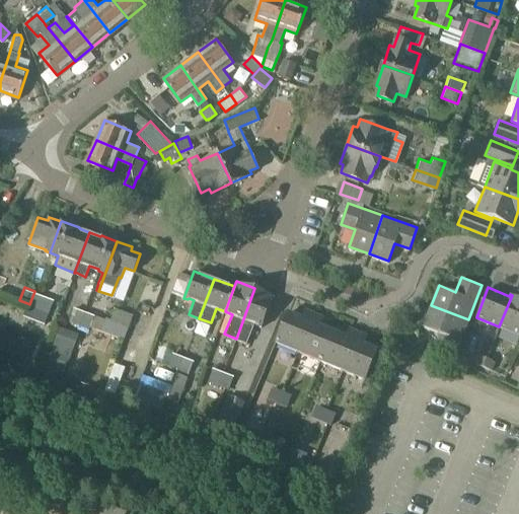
[(274,294),(254,288),(236,339),(246,342),(253,322),(258,323),(258,325),(262,327),(274,294)]
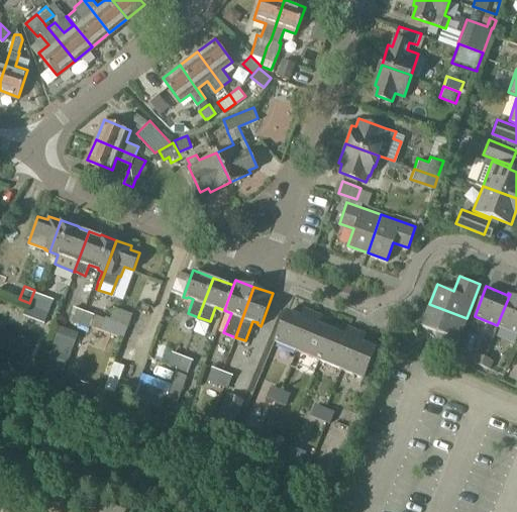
[(29,303),(27,302),(22,313),(43,322),(54,297),(34,290),(29,303)]
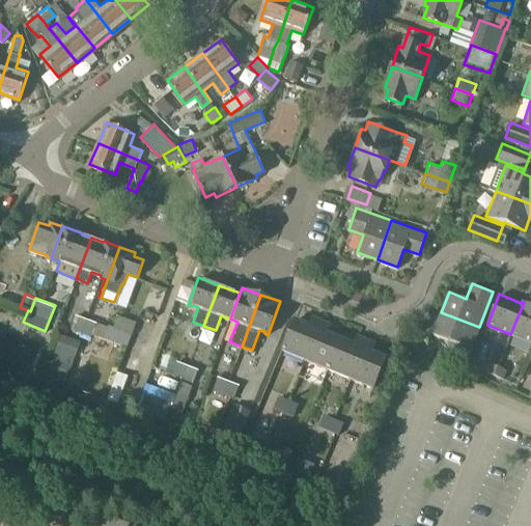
[(530,341),(530,305),(524,302),(510,334),(530,341)]
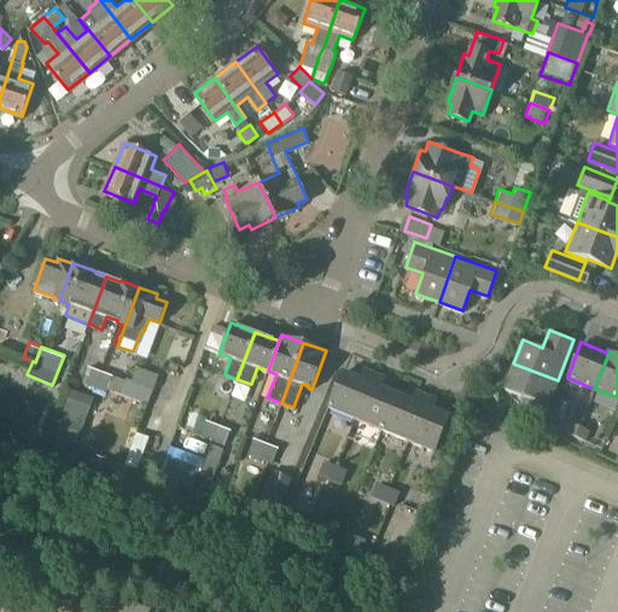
[(106,390),(106,388),(147,402),(158,372),(130,362),(124,378),(109,372),(103,389),(106,390)]
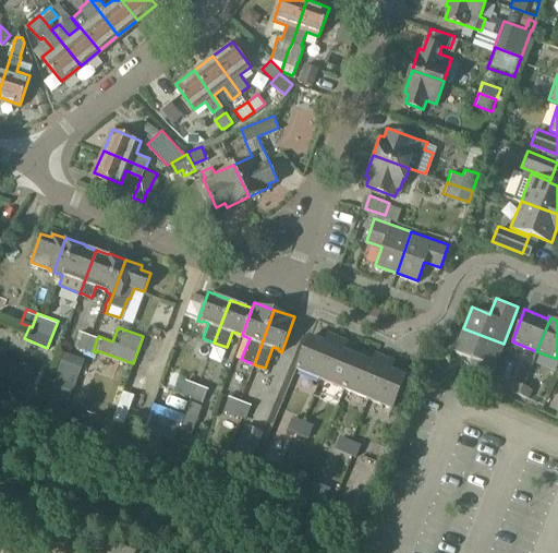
[(455,349),(473,357),(466,372),(488,381),(504,344),(463,328),(455,349)]
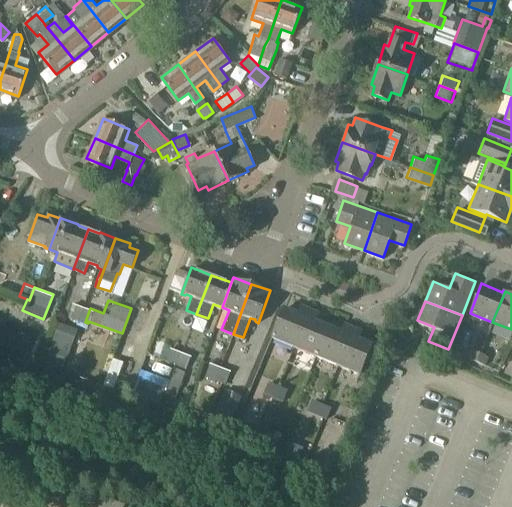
[(85,322),(90,308),(72,302),(67,316),(85,322)]
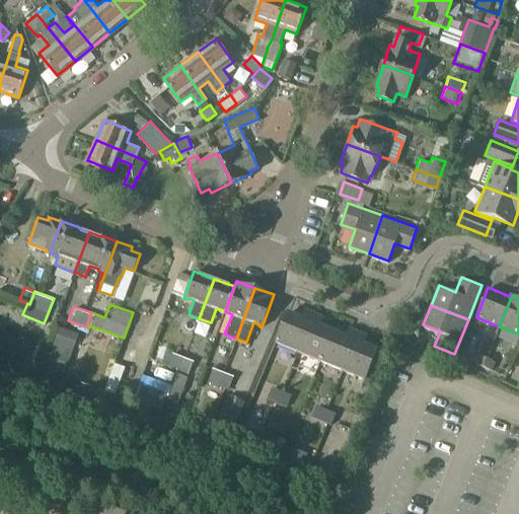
[(288,310),(276,342),(298,351),(313,315),(304,312),(302,316),(288,310)]
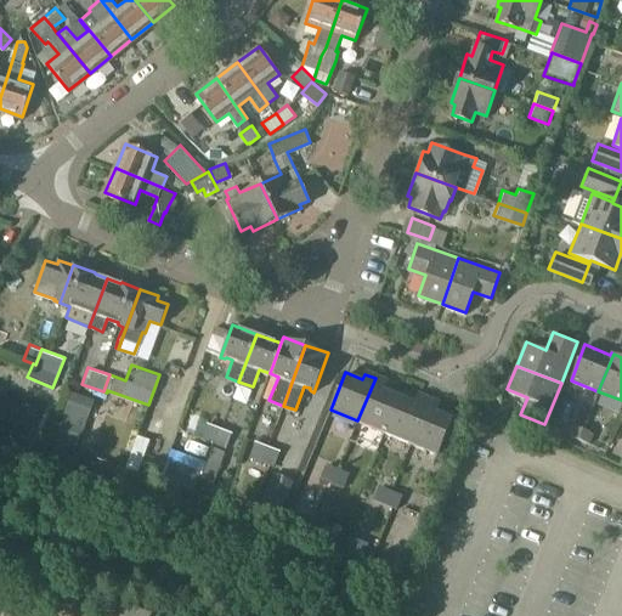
[(385,383),(375,378),(357,420),(384,431),(399,395),(384,388),(385,383)]
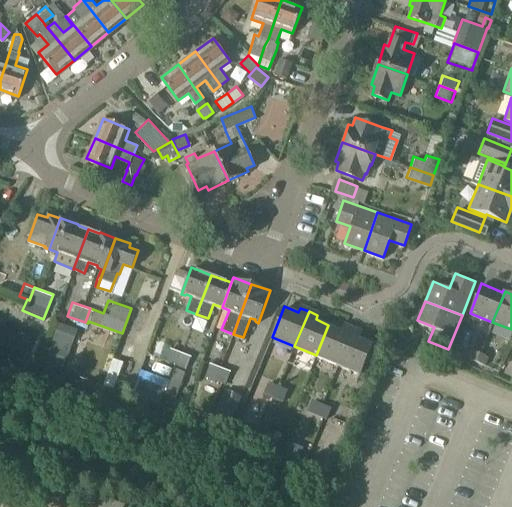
[(341,330),(328,325),(316,355),(338,364),(352,329),(343,326),(341,330)]
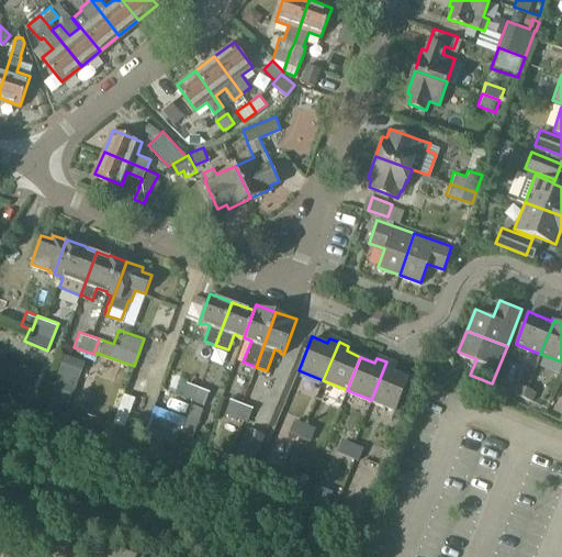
[(71,404),(85,369),(63,360),(49,396),(71,404)]
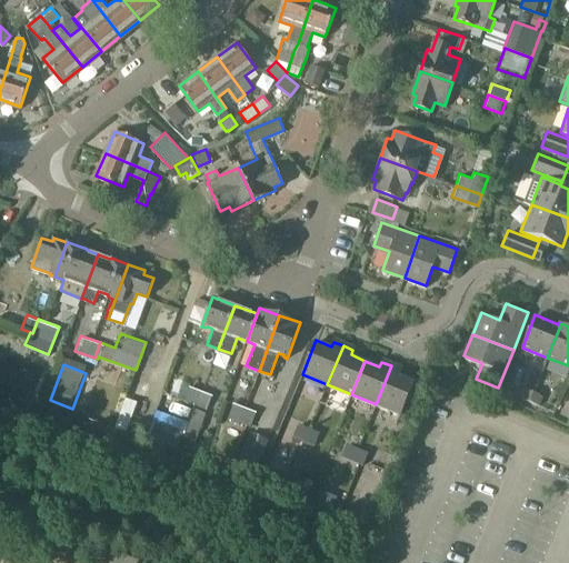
[(401,370),(391,365),(376,404),(399,414),(413,381),(399,375),(401,370)]
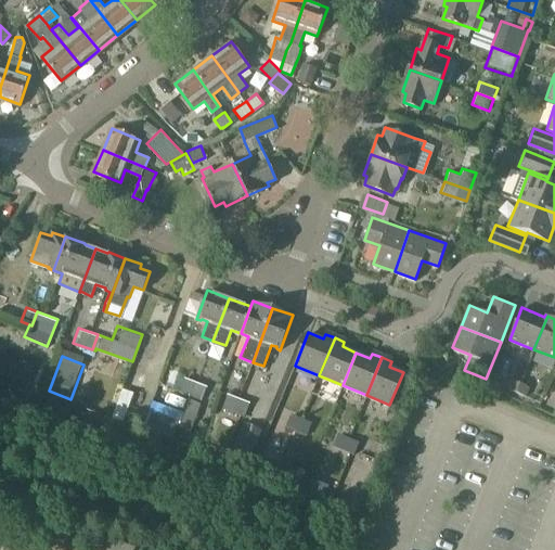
[(179,388),(167,384),(159,403),(182,412),(190,394),(192,395),(197,381),(184,375),(179,388)]
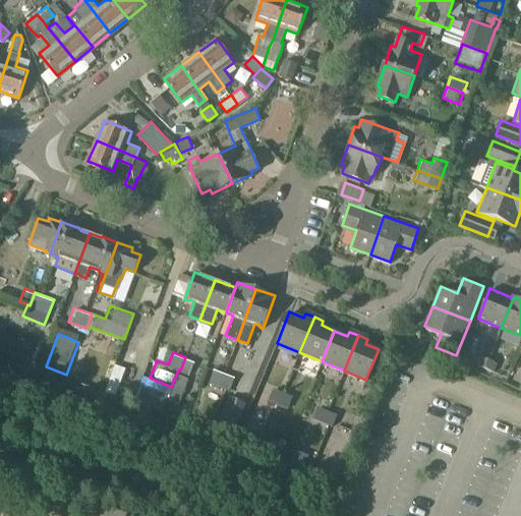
[(484,366),(488,357),(478,354),(474,363),(484,366)]
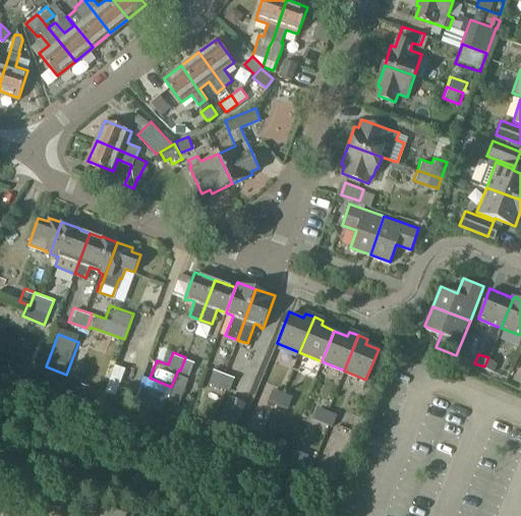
[(185,357),(180,370),(188,374),(193,361),(185,357)]
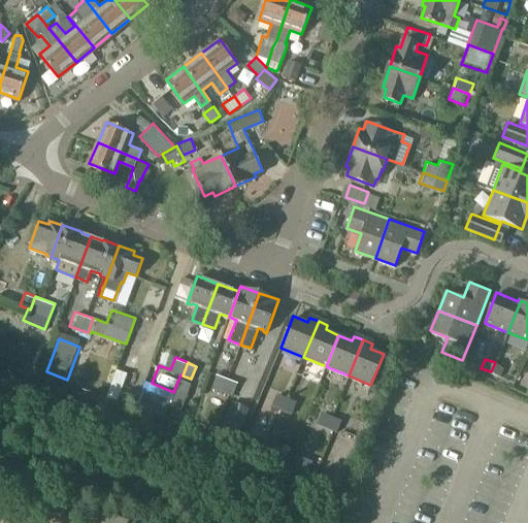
[(495,362),(491,371),(499,376),(503,365),(495,362)]
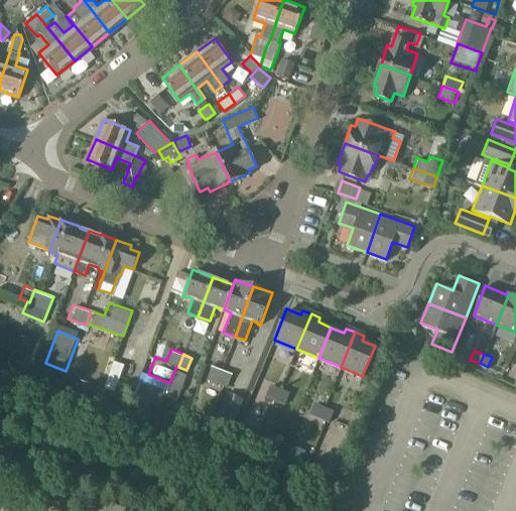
[(219,382),(223,370),(211,365),(206,377),(219,382)]
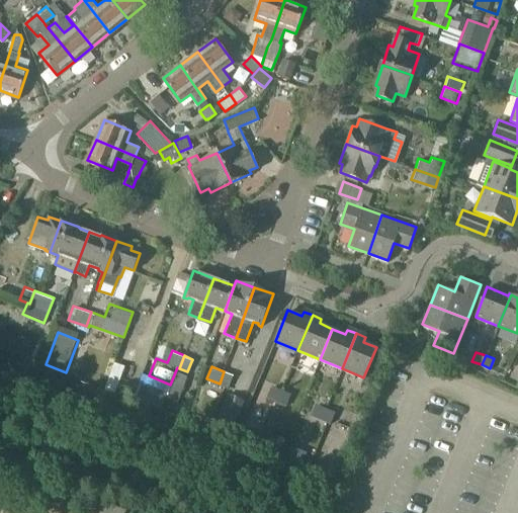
[(176,371),(167,398),(177,402),(186,375),(176,371)]
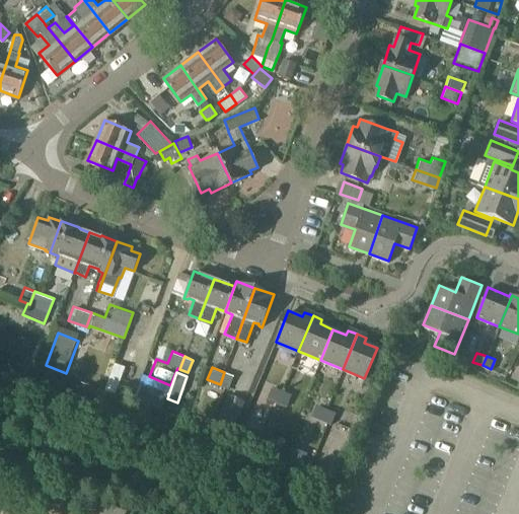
[(224,372),(220,384),(228,387),(233,375),(224,372)]
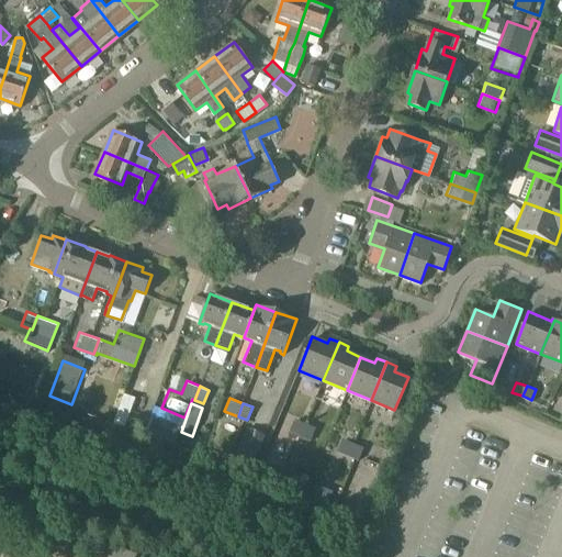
[(300,436),(305,423),(294,419),(289,432),(300,436)]
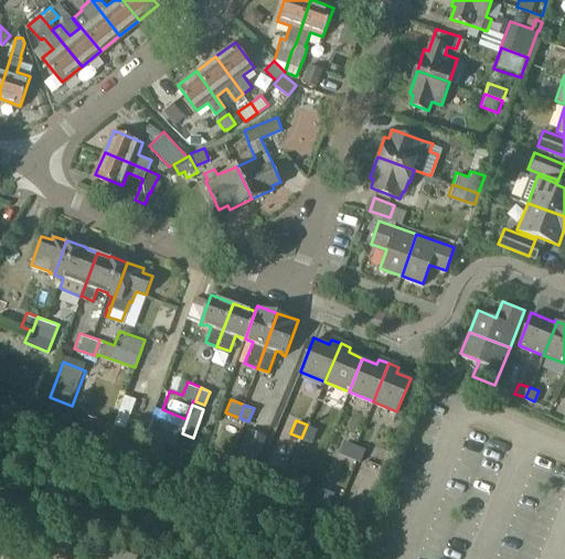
[(307,425),(301,438),(311,441),(317,428),(307,425)]
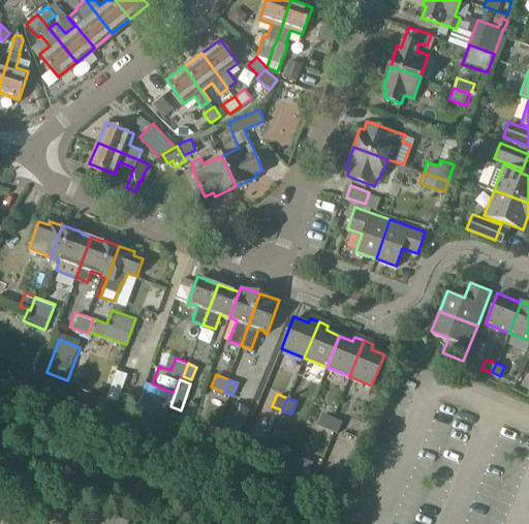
[(234,445),(249,408),(231,401),(216,438),(234,445)]
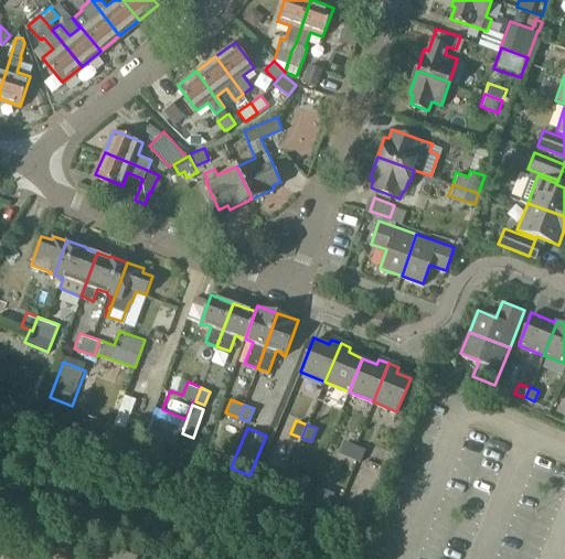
[(350,457),(355,444),(343,439),(339,452),(350,457)]
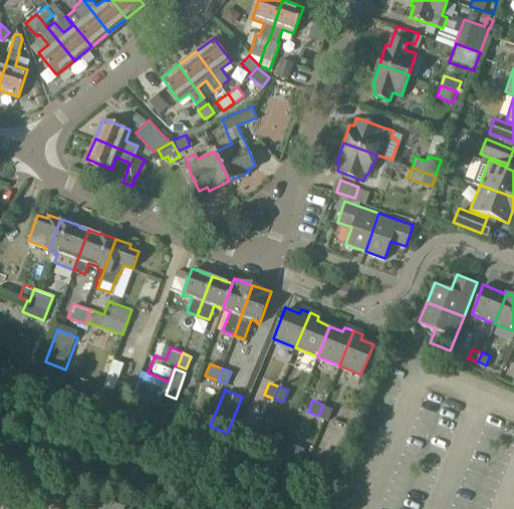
[(323,405),(318,416),(326,420),(331,408),(323,405)]
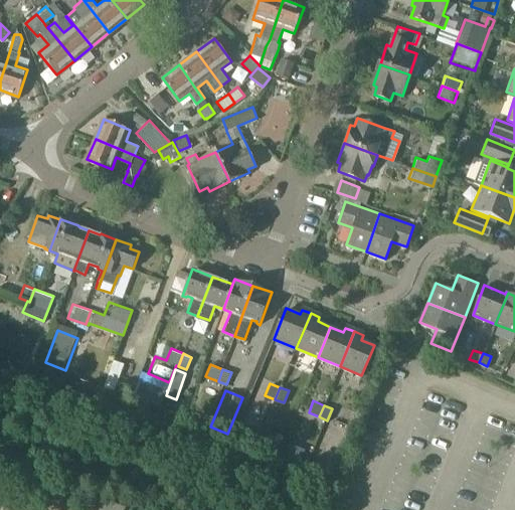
[(233,431),(256,441),(263,428),(238,417),(233,431)]
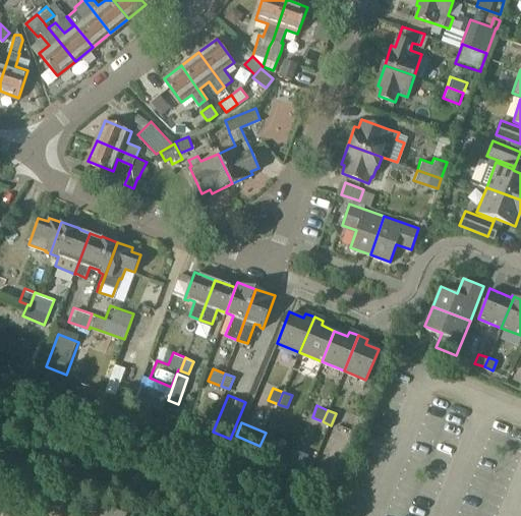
[(265,448),(283,454),(288,440),(270,434),(265,448)]
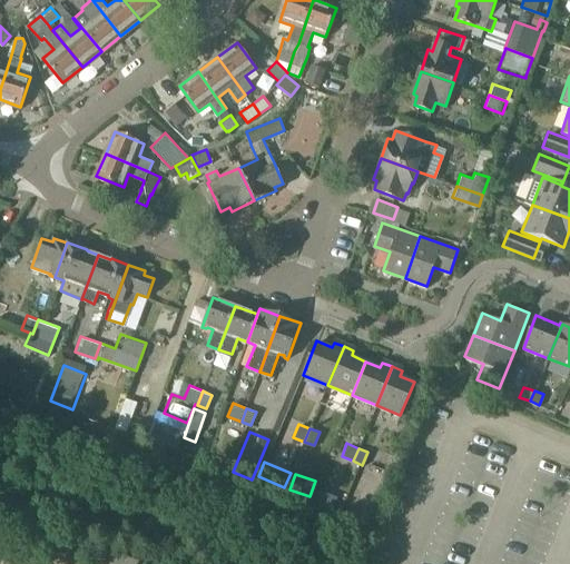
[(114,548),(107,563),(137,563),(140,558),(114,548)]
